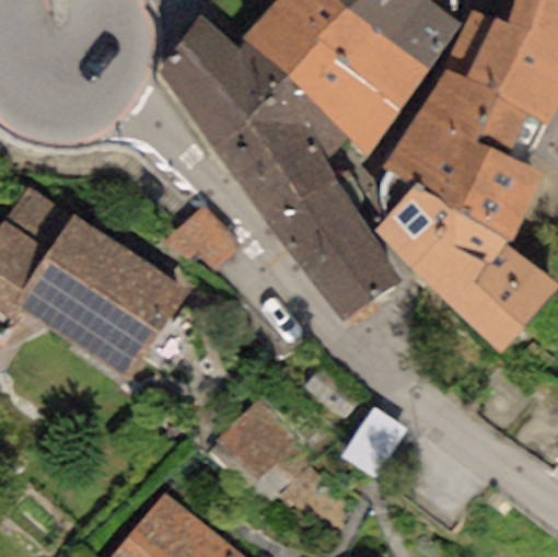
[(274,0),(240,35),(244,41),(287,73),(301,88),(362,20),(339,0),(274,0)]
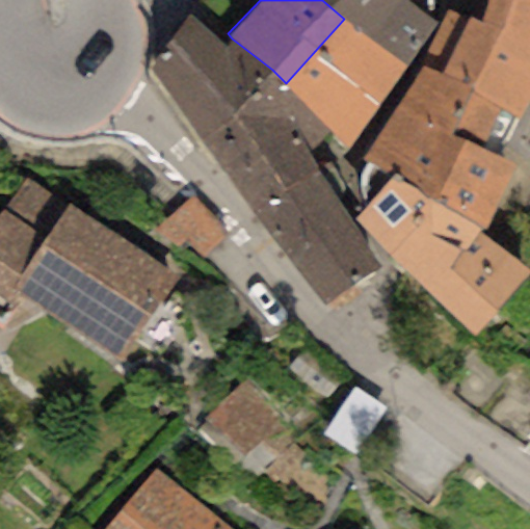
[(322,0),(344,19),(411,64),(438,20),(415,0),(322,0)]
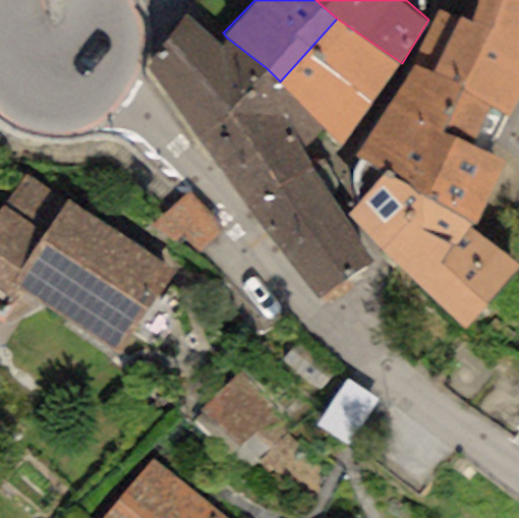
[(413,59),(415,66),(507,111),(511,116),(518,98),(518,0),(476,0),(473,19),(439,8),(413,59)]
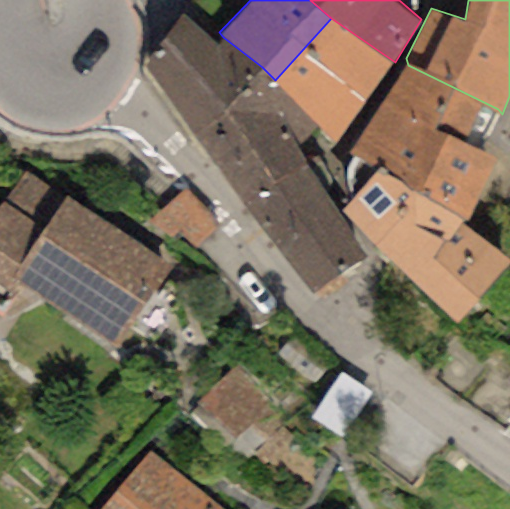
[(262,67),(223,37),(218,44),(183,13),(141,59),(194,134),(262,67)]
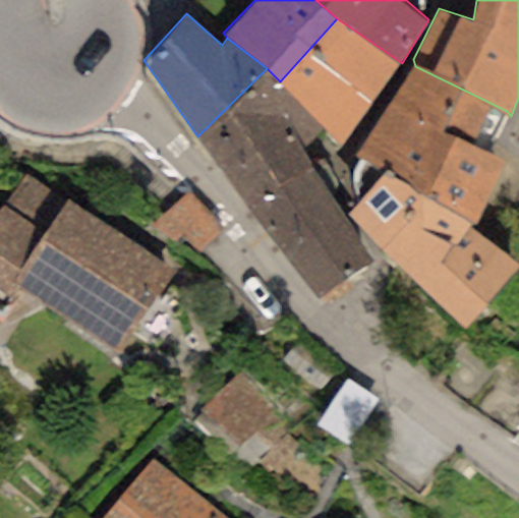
[(402,63),(337,18),(280,81),(324,127),(341,145),(402,63)]
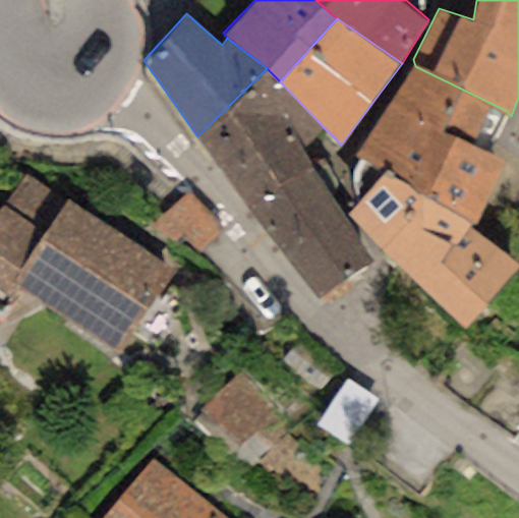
[(415,66),(357,153),(385,173),(389,168),(470,220),(476,225),(508,159),(488,150),(507,111),(415,66)]
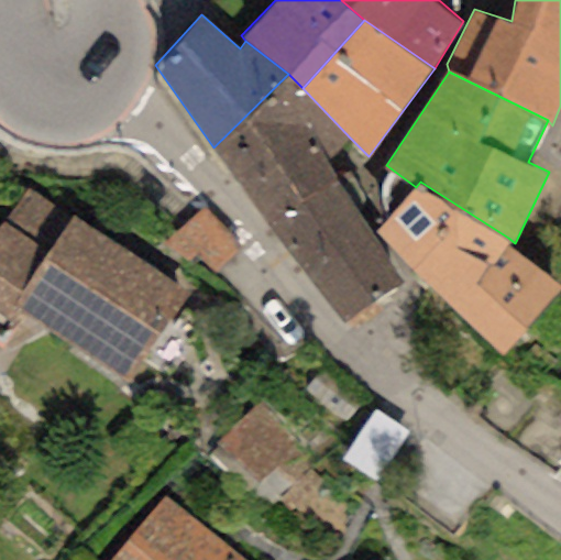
[(303,88),(288,74),(213,147),(273,223),(337,177),(328,155),(350,138),(303,88)]
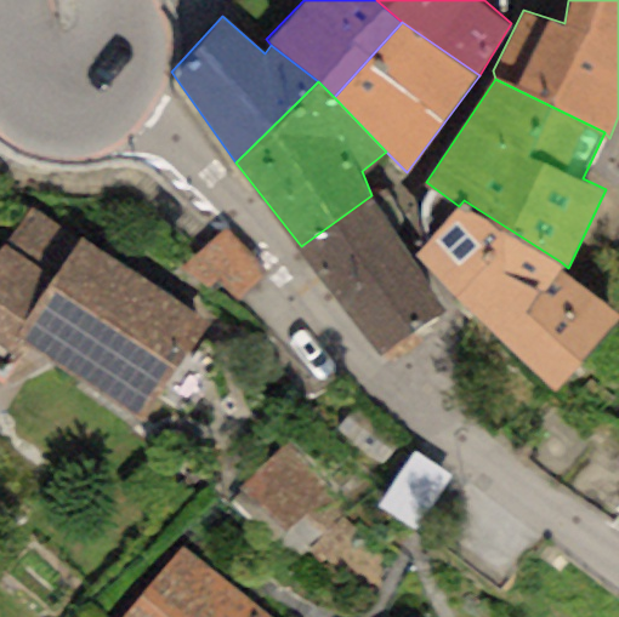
[(372,195),(301,246),(381,355),(443,308),(372,195)]
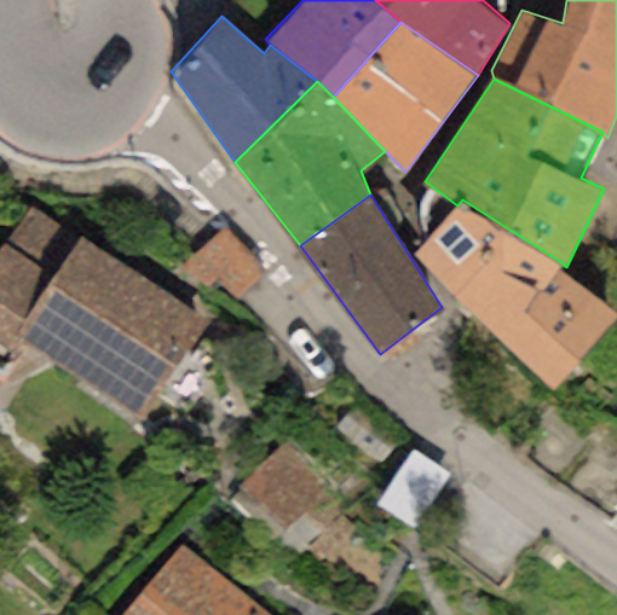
[(559,261),(462,199),(457,206),(417,253),(554,388),(616,315),(616,308),(566,267),(559,261)]
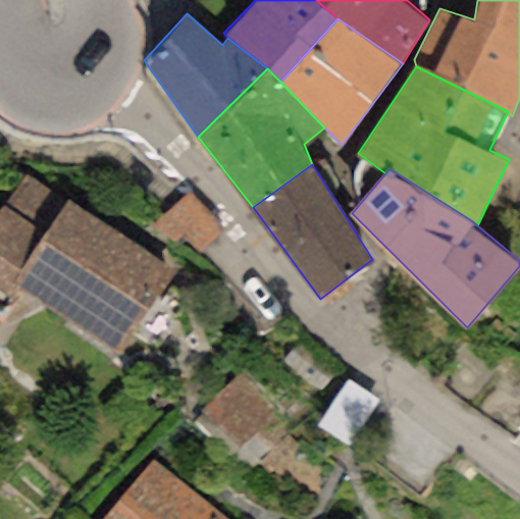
[(175,271),(27,171),(0,209),(0,293),(10,301),(21,284),(121,352),(175,271)]
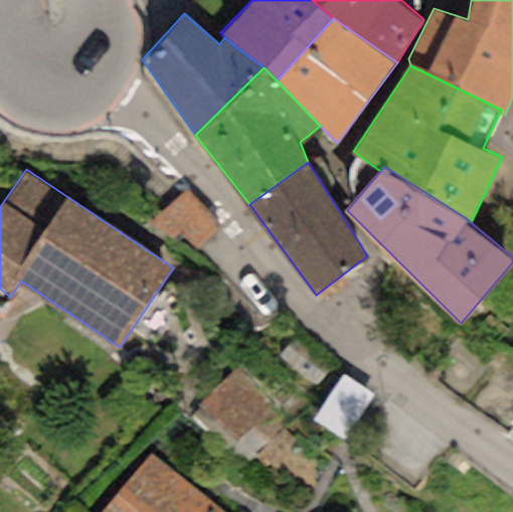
[(291,418),(242,365),(199,404),(248,458),(291,418)]
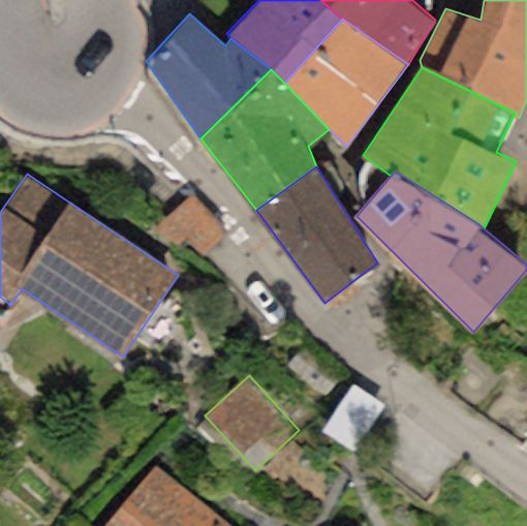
[(230,525),(156,466),(106,525),(230,525)]
